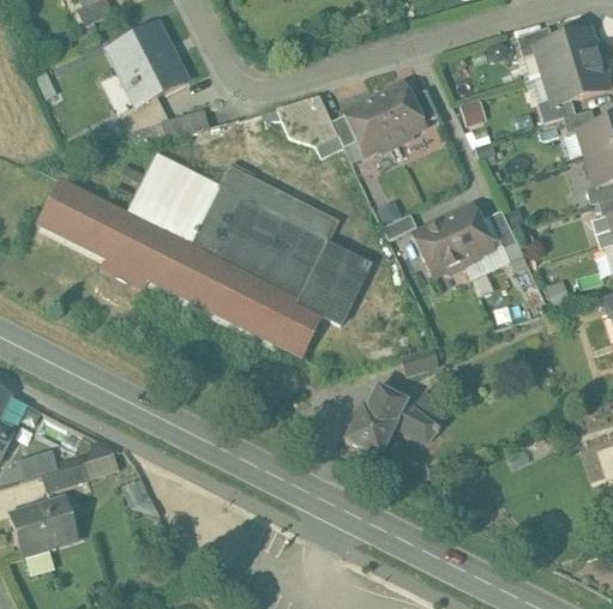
[(95,0),(88,4),(88,2),(77,8),(85,25),(113,11),(107,0),(95,0)]
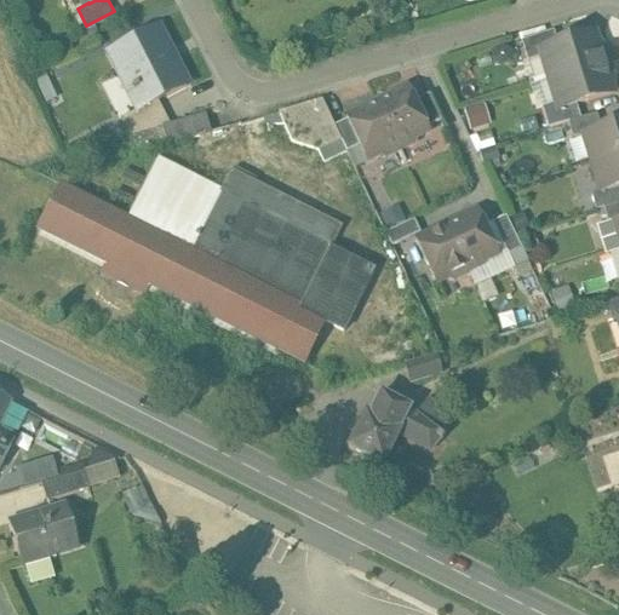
[(159,22),(109,47),(121,70),(124,69),(142,103),(142,104),(159,96),(189,80),(159,22)]
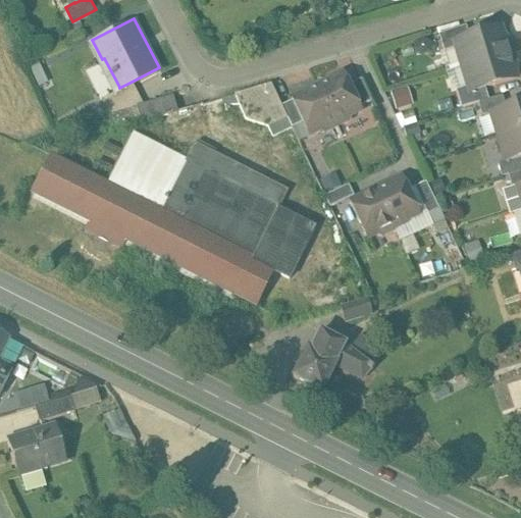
[(467,22),(439,32),(445,49),(456,46),(455,39),(470,35),(467,22)]
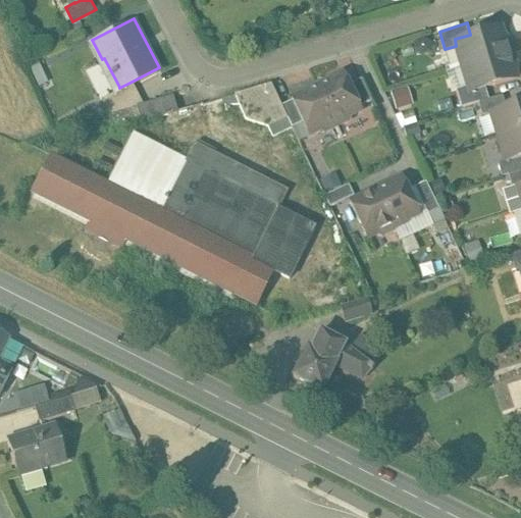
[(470,35),(455,39),(456,46),(462,64),(513,49),(511,44),(506,38),(502,24),(470,35)]
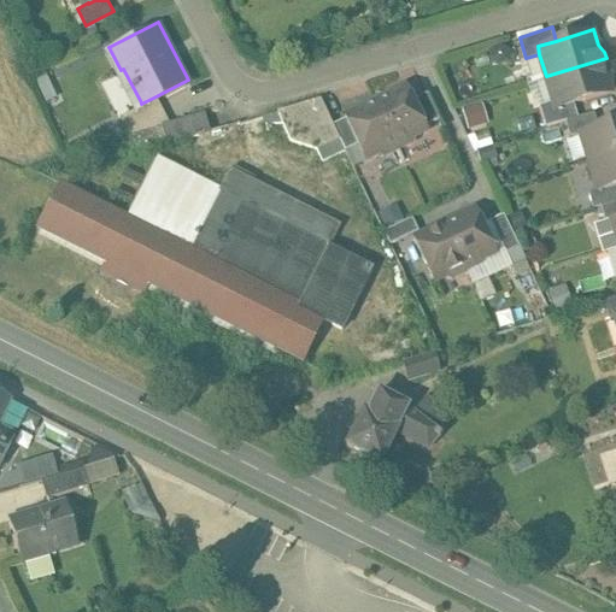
[(606,58),(546,76),(553,99),(556,106),(574,100),(611,89),(606,74),(609,64),(606,58)]
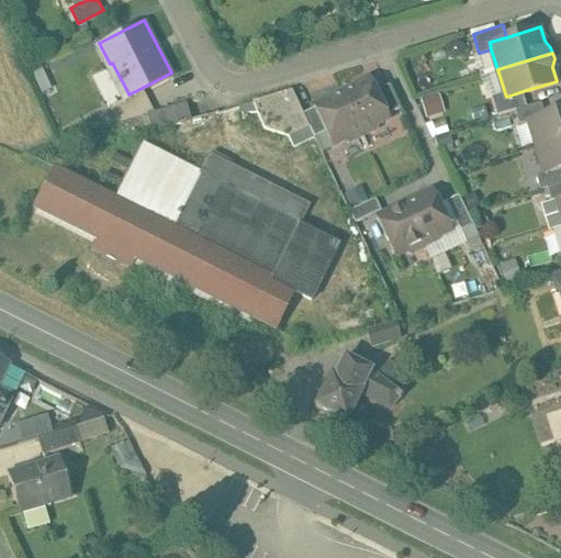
[(370,76),(343,89),(363,133),(377,126),(379,121),(389,115),(388,112),(376,88),(370,76)]
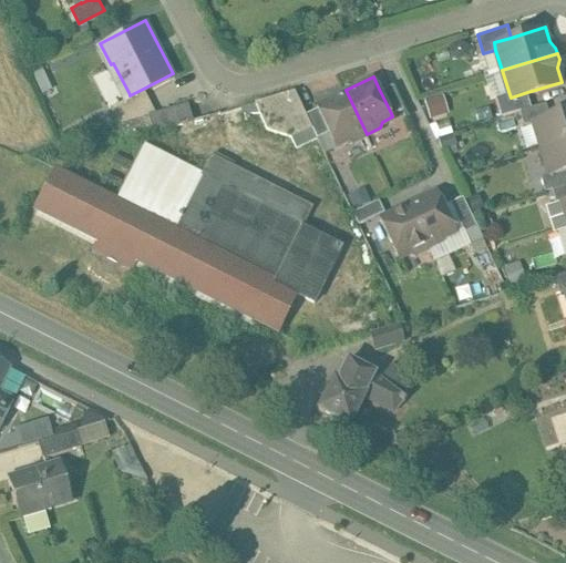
[(393,82),(379,89),(391,113),(404,106),(393,82)]
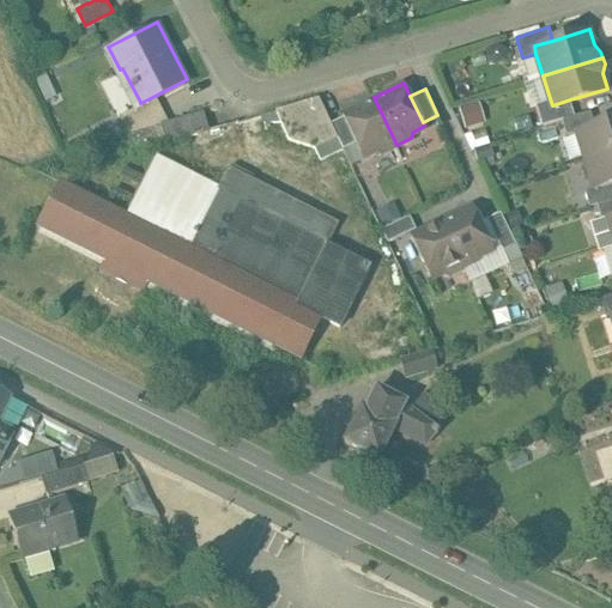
[(157,95),(140,103),(140,102),(120,113),(129,131),(162,121),(169,119),(157,95)]
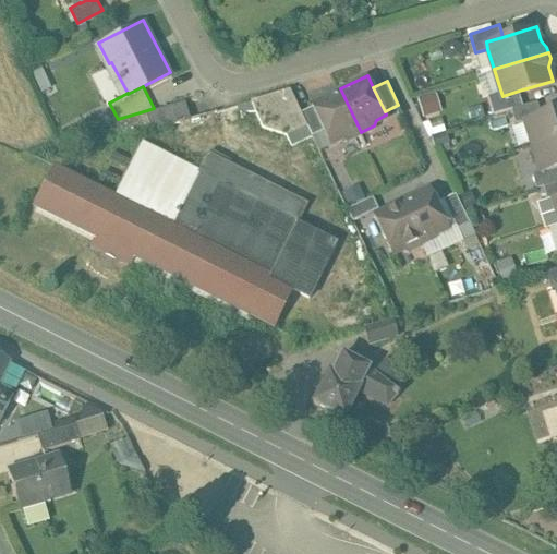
[(290,86),(239,101),(242,109),(256,108),(264,123),(288,132),(292,143),(313,133),(302,109),(290,86)]
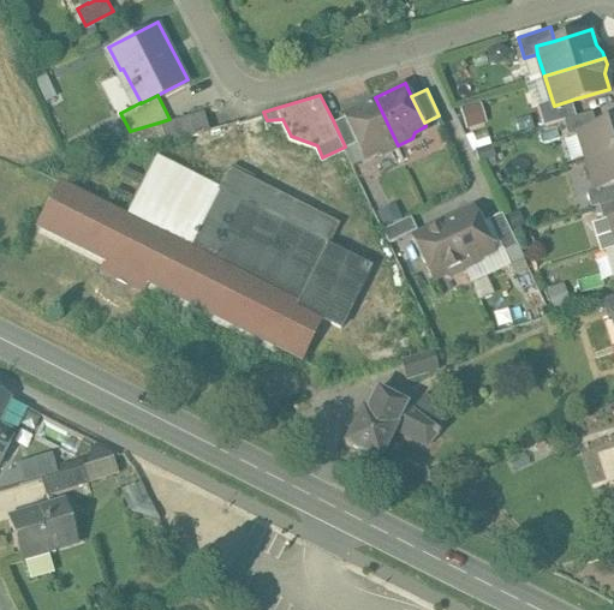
[(375,97),(345,112),(345,114),(358,141),(365,155),(376,150),(382,153),(398,145),(375,97)]
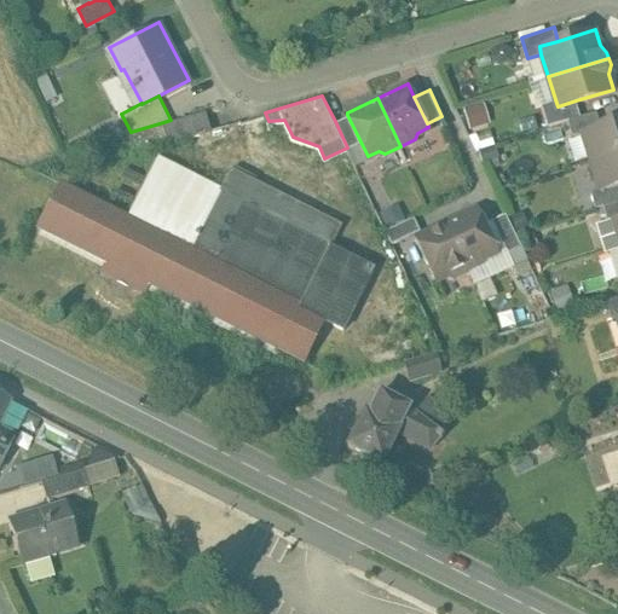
[(471,125),(491,119),(485,98),(465,104),(471,125)]
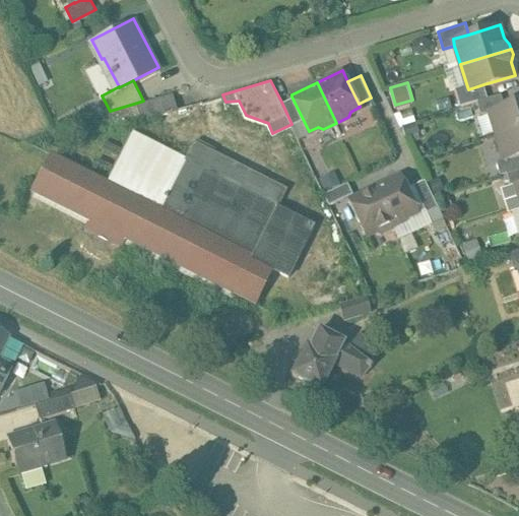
[(466,83),(455,87),(460,105),(477,100),(488,97),(483,84),(468,89),(466,83)]
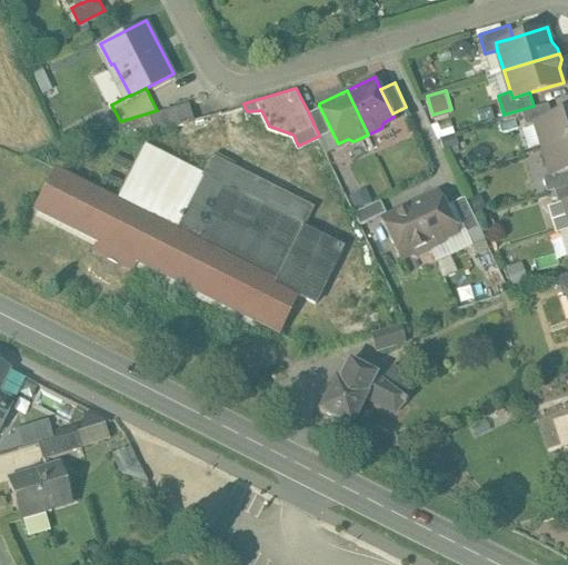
[(157,110),(150,112),(155,127),(155,128),(193,119),(188,101),(157,110)]
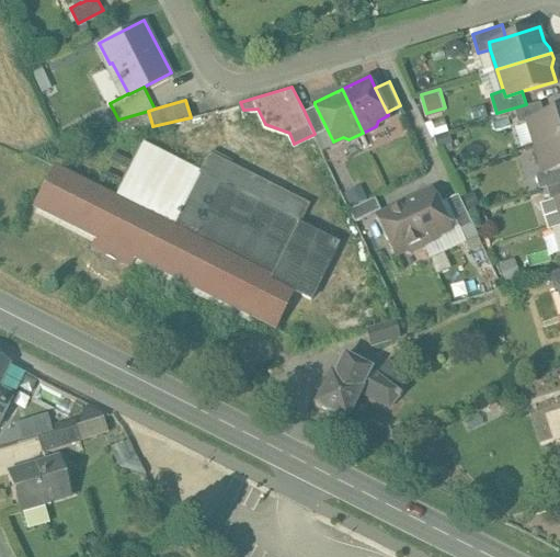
[(526,104),(515,108),(520,121),(528,118),(527,117),(545,112),(540,100),(526,104)]
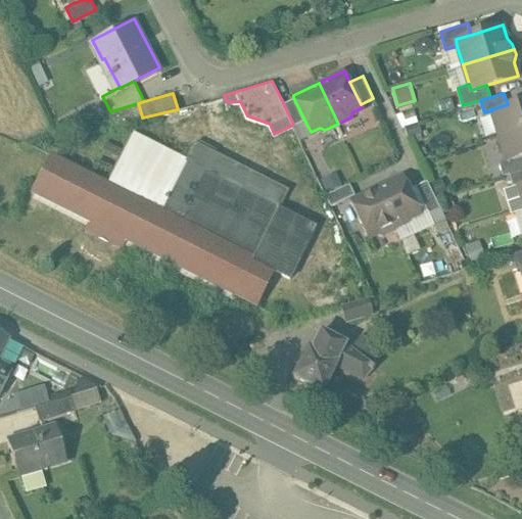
[(304,120),(293,97),(283,102),(293,125),(304,120)]
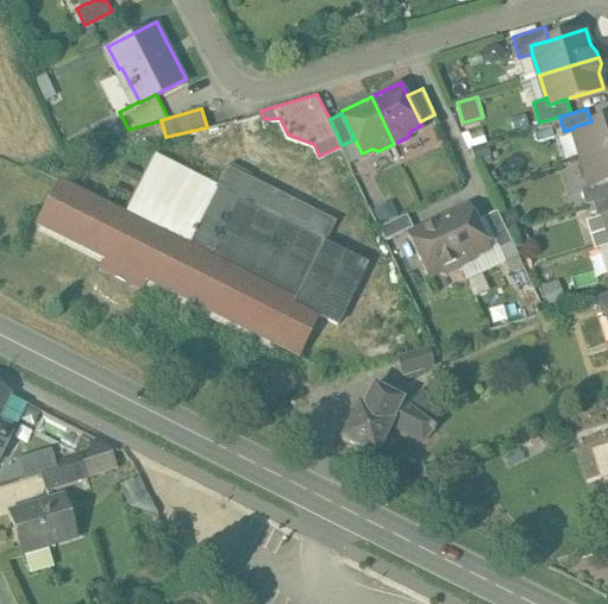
[(607,115),(591,121),(572,127),(574,129),(582,157),(607,148),(607,115)]
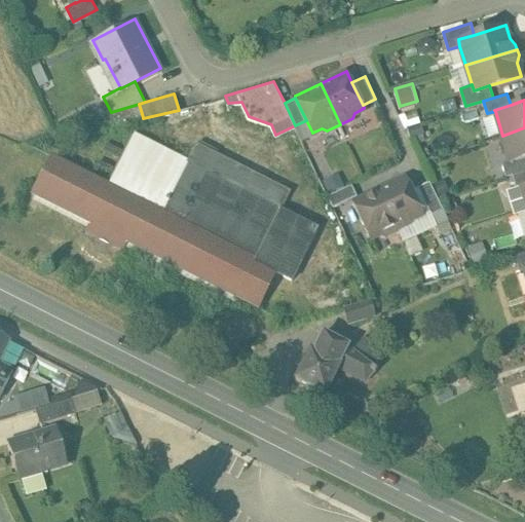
[(139,104),(112,112),(117,123),(124,121),(126,121),(126,120),(143,117),(139,104)]
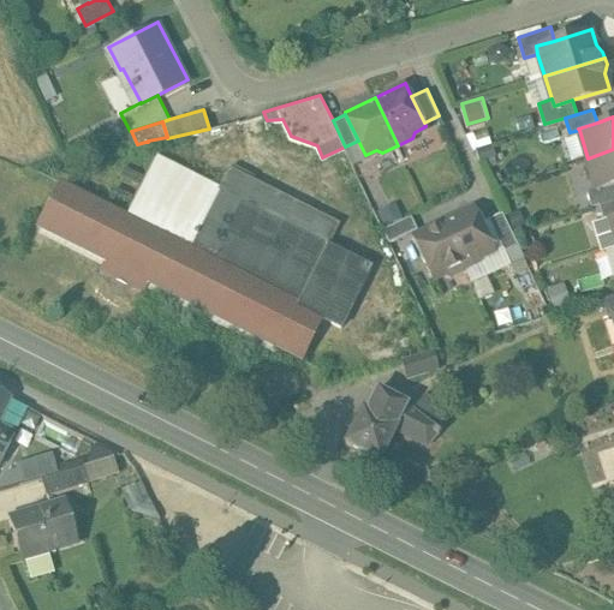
[(560,136),(568,160),(580,155),(573,132),(560,136)]
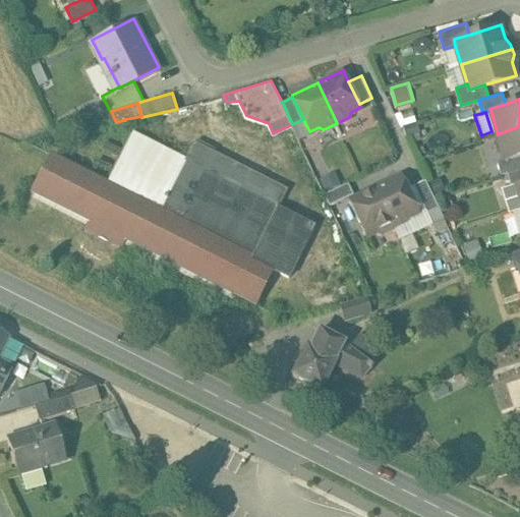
[(519,126),(498,134),(505,159),(506,160),(519,155),(519,126)]
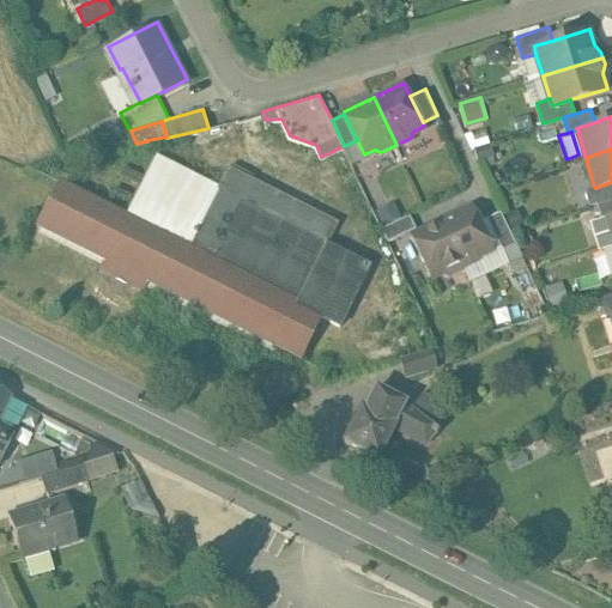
[(220,188),(156,156),(127,214),(191,248),(220,188)]
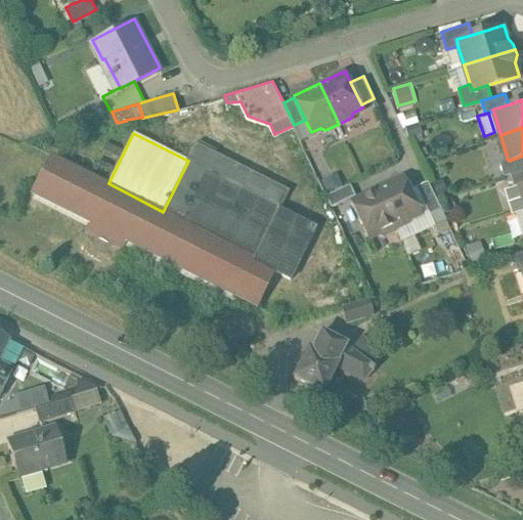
[(195,145),(188,161),(163,212),(255,257),(279,207),(288,190),(195,145)]
